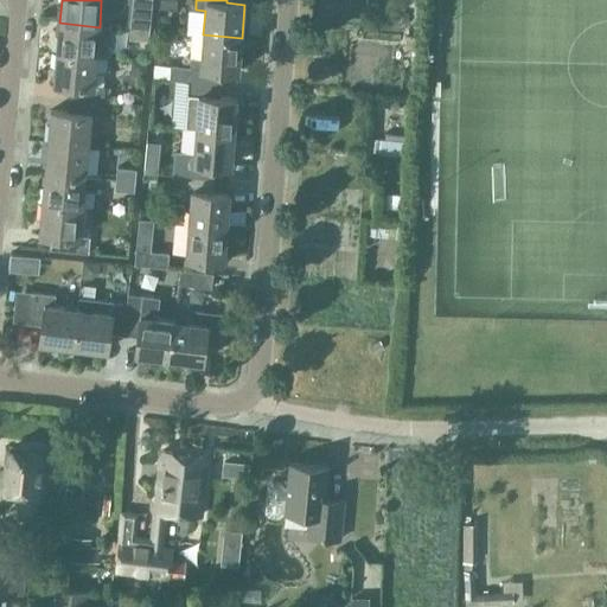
[(131,30),(149,31),(151,20),(132,18),(131,30)]
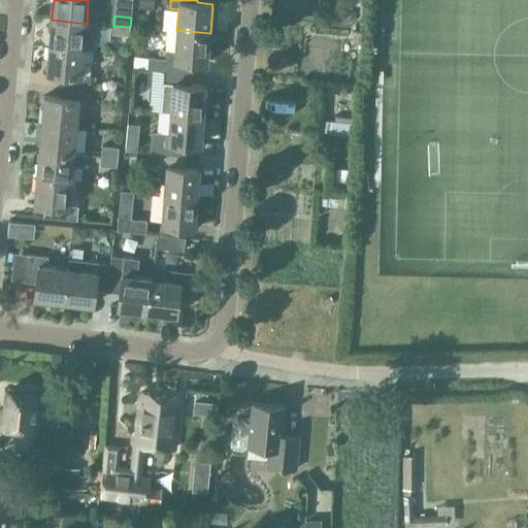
[(87,24),(52,20),(50,46),(84,50),(87,24)]
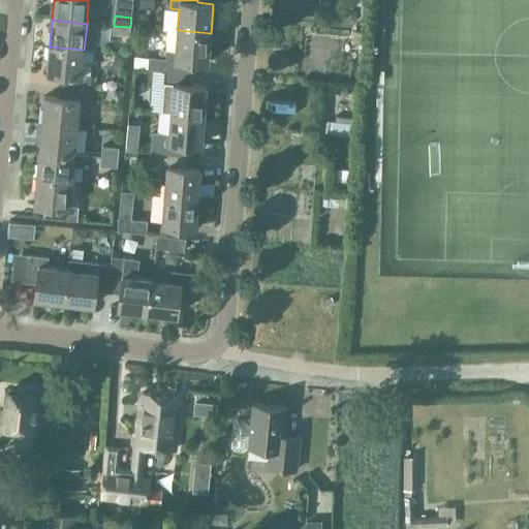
[(130,27),(114,26),(113,35),(129,37),(130,27)]
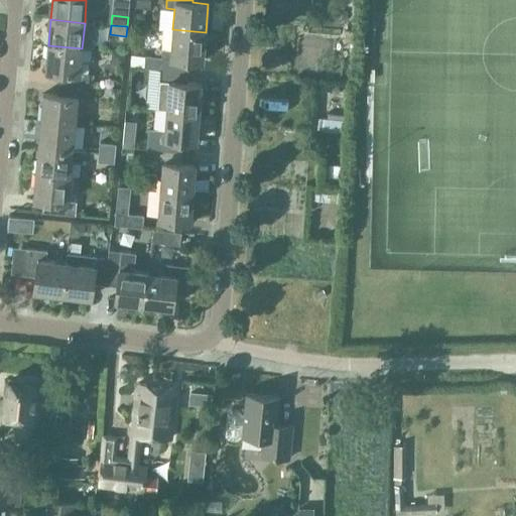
[(144,69),(161,70),(187,72),(188,59),(203,60),(206,32),(172,29),(170,48),(162,48),(162,56),(145,55),(144,69)]
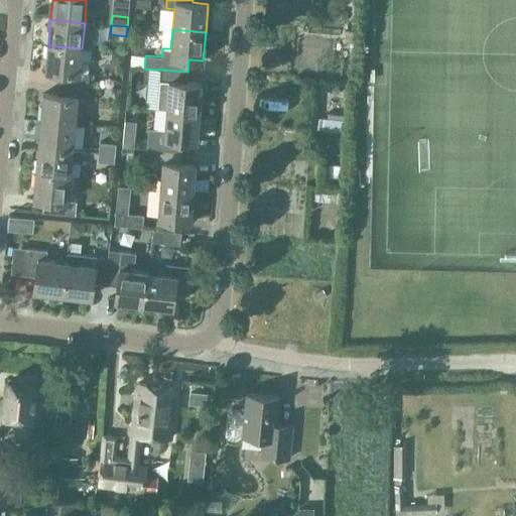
[(82,48),(48,45),(45,73),(58,74),(57,85),(88,88),(89,75),(80,74),(82,48)]
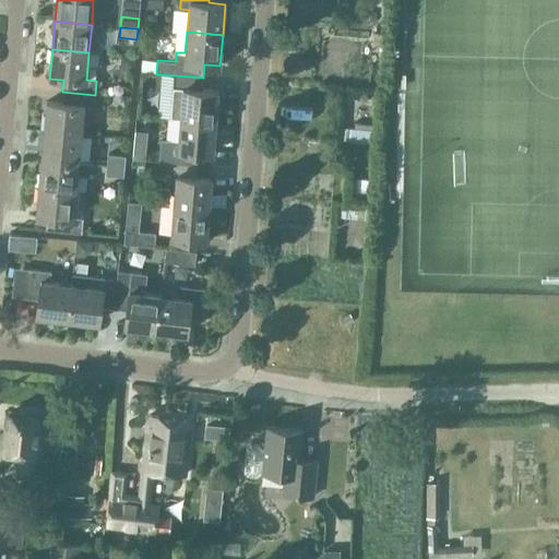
[(170,118),(180,119),(215,122),(218,91),(203,90),(203,78),(175,75),(174,87),(173,87),(170,118)]
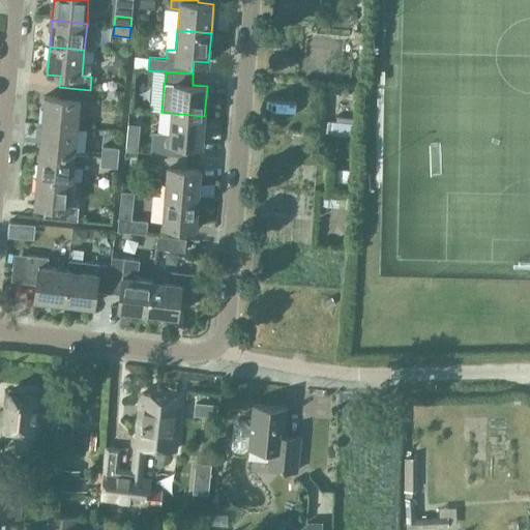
[(58,98),(45,97),(41,125),(77,128),(80,100),(89,101),(90,90),(59,87),(58,98)]
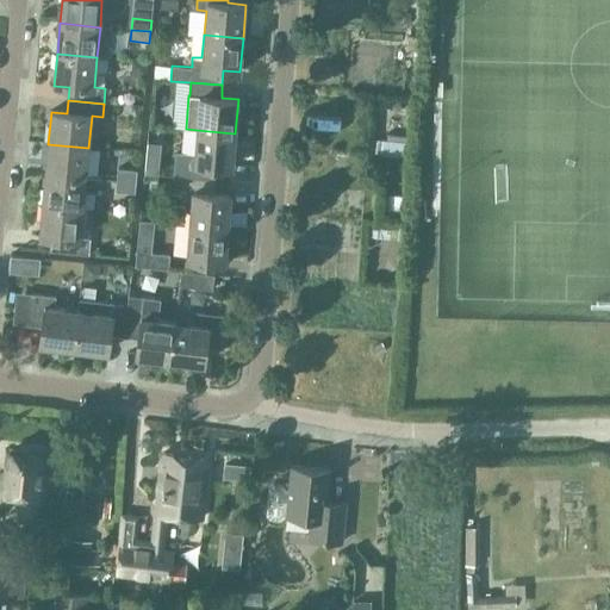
[(175,176),(215,180),(216,166),(232,167),(235,134),(197,130),(195,154),(176,153),(175,176)]
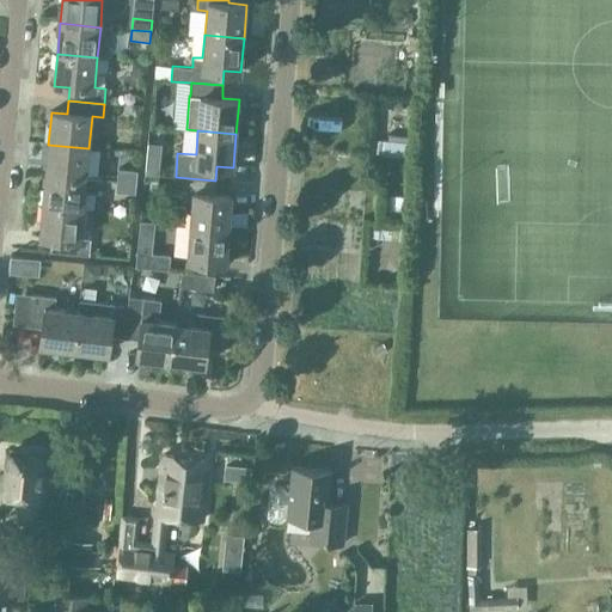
[(408,144),(377,140),(375,157),(407,160),(408,144)]
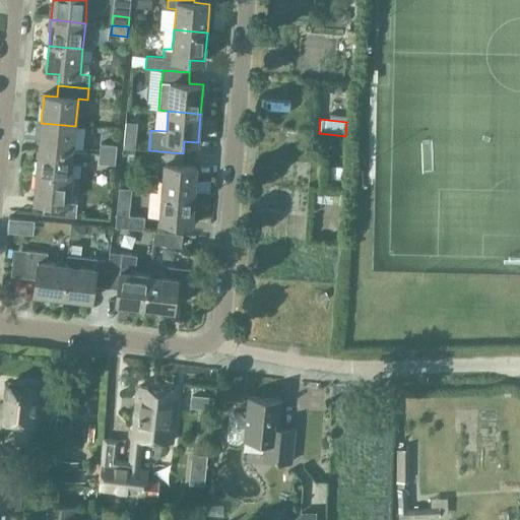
[(41,123),(39,149),(72,152),(73,150),(75,126),(41,123)]
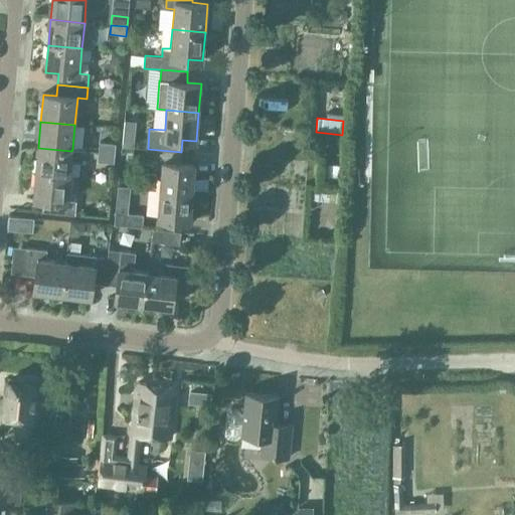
[(123,136),(122,146),(133,147),(134,137),(123,136)]
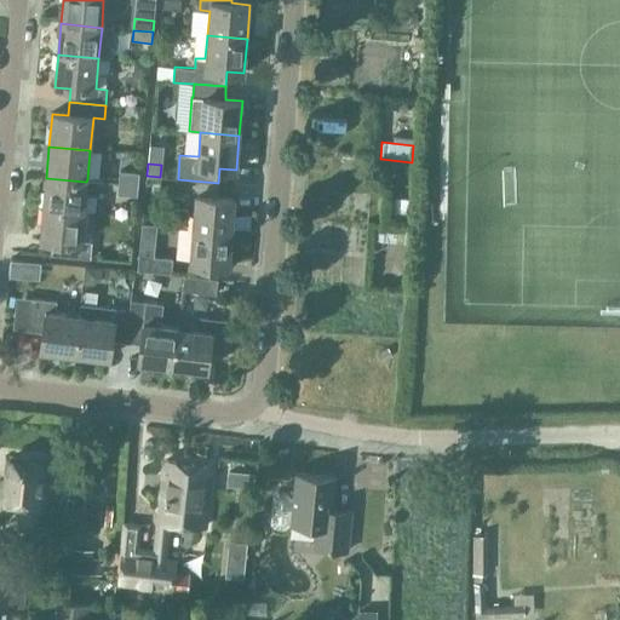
[(119,173),(118,184),(138,187),(139,174),(119,173)]
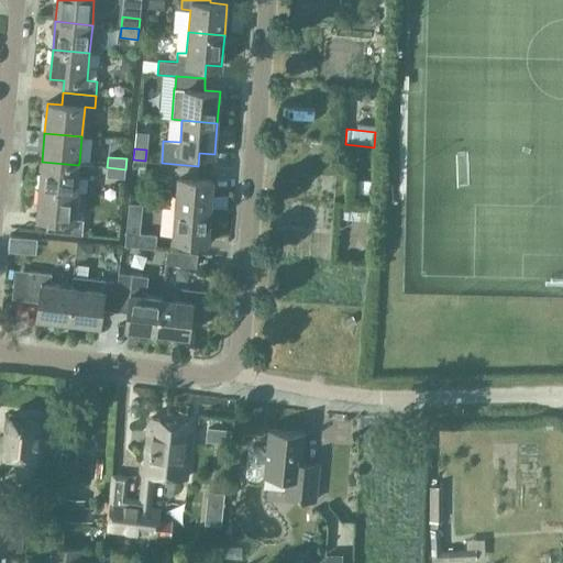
[(212,159),(210,172),(232,177),(234,165),(212,159)]
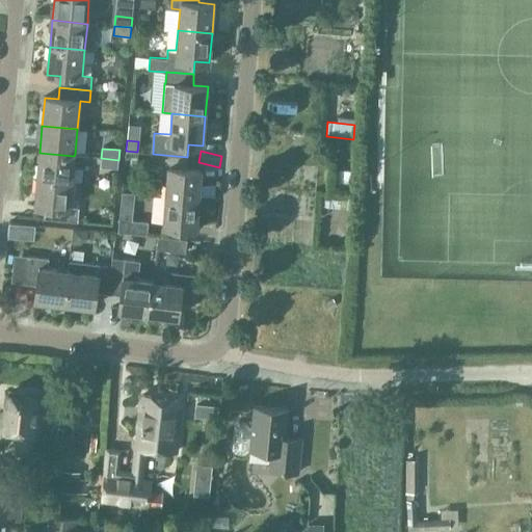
[(40,153),(36,179),(72,183),(73,166),(84,167),(87,165),(88,156),(75,154),(74,156),(40,153)]
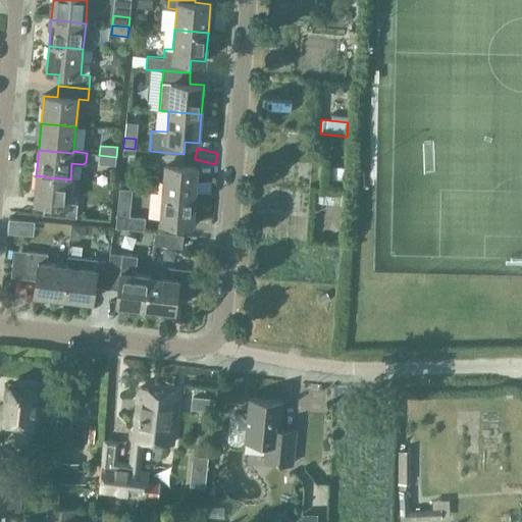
[(184,154),(150,151),(148,171),(164,173),(162,193),(195,196),(197,166),(183,165),(184,154)]
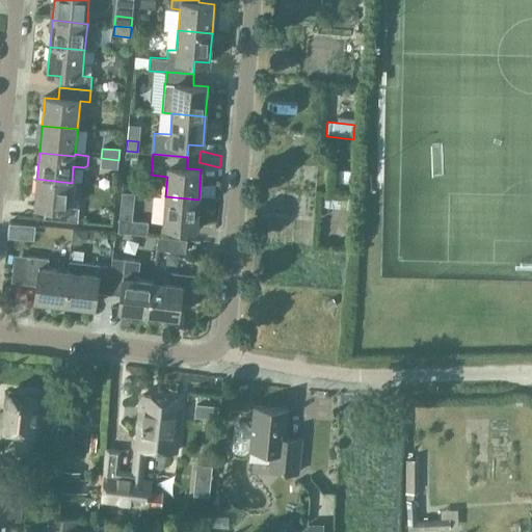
[(118,160),(101,158),(100,168),(117,169),(118,160)]
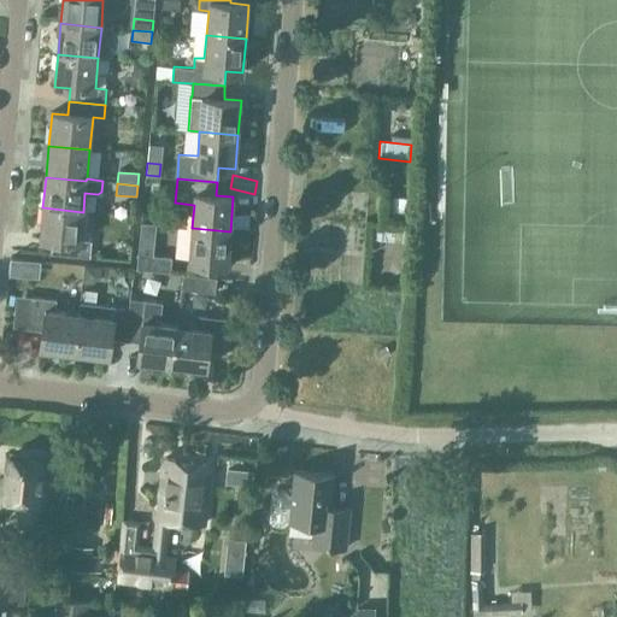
[(409,199),(389,198),(388,222),(407,223),(409,199)]
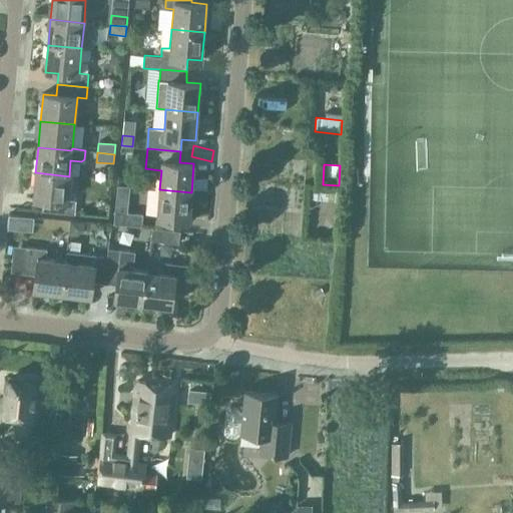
[(35,172),(33,198),(43,199),(42,211),(74,214),(76,200),(67,199),(69,176),(35,172)]
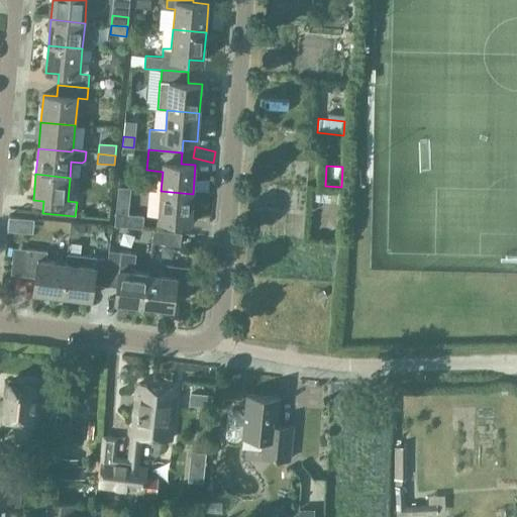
[(117,188),(114,226),(114,227),(142,229),(143,217),(127,215),(129,189),(117,188)]
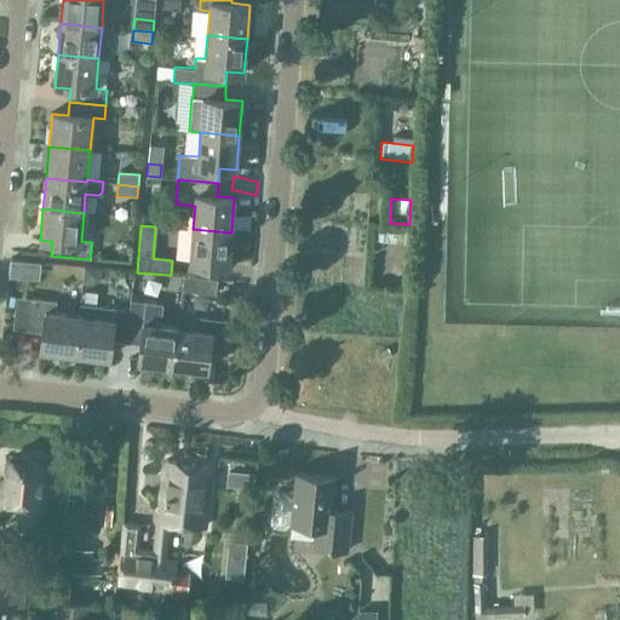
[(231,233),(193,229),(190,264),(229,268),(231,233)]
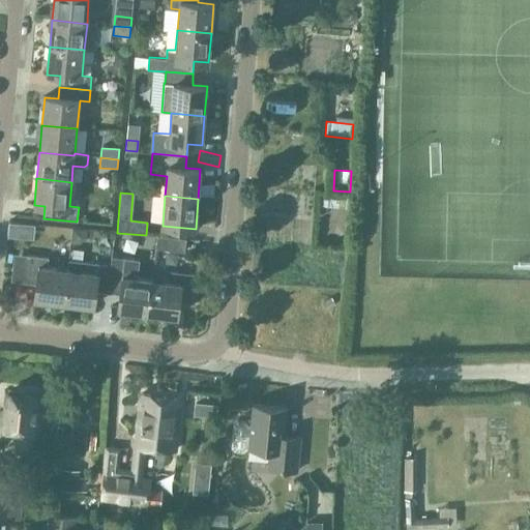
[(10,224),(9,236),(34,238),(35,226),(17,224),(10,224)]
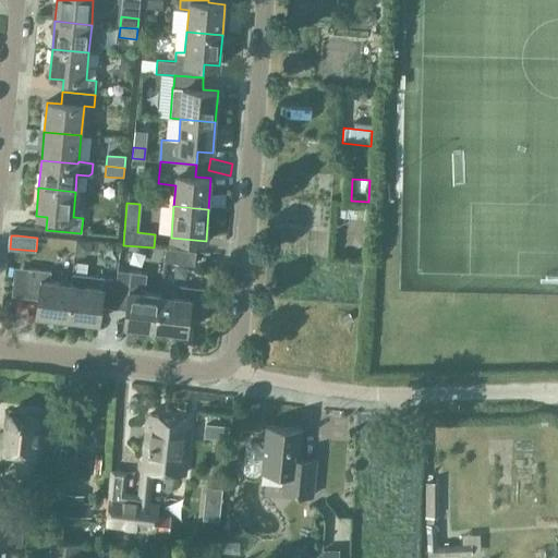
[(196,252),(166,249),(165,262),(195,266),(196,252)]
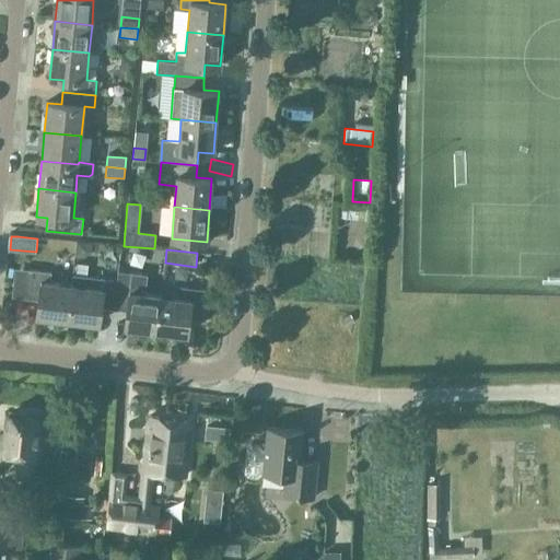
[(72,286),(50,283),(51,273),(30,270),(26,299),(39,301),(37,316),(69,321),(73,286),(72,286)]
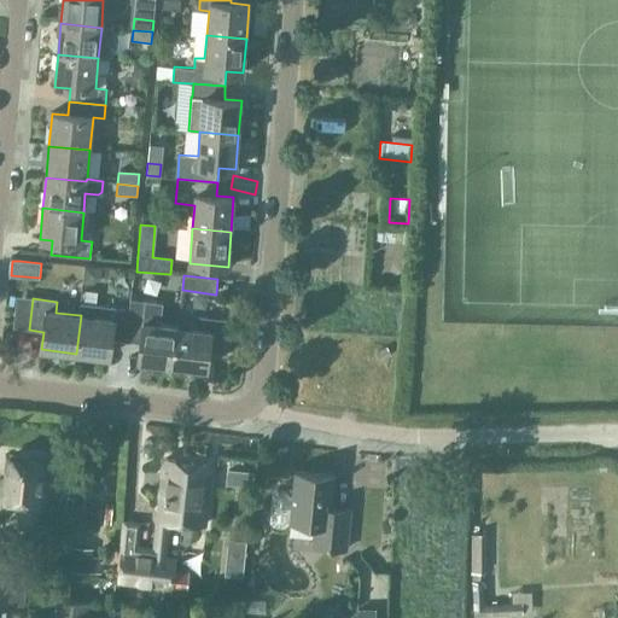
[(130,301),(129,310),(130,312),(127,343),(140,344),(139,361),(174,366),(179,327),(161,325),(163,303),(145,302),(130,301)]
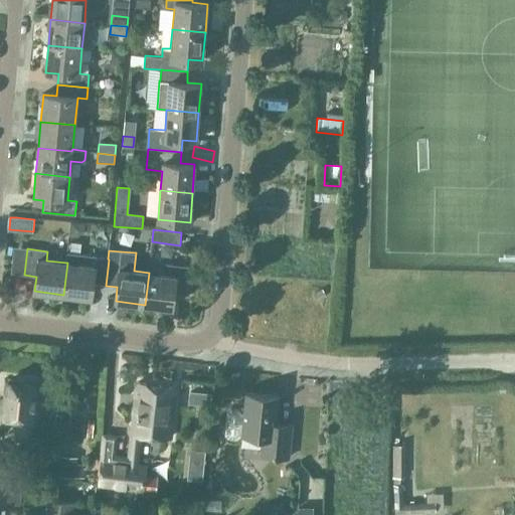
[(67,263),(63,295),(92,298),(94,284),(106,286),(109,260),(108,259),(97,258),(67,253),(66,263),(67,263)]
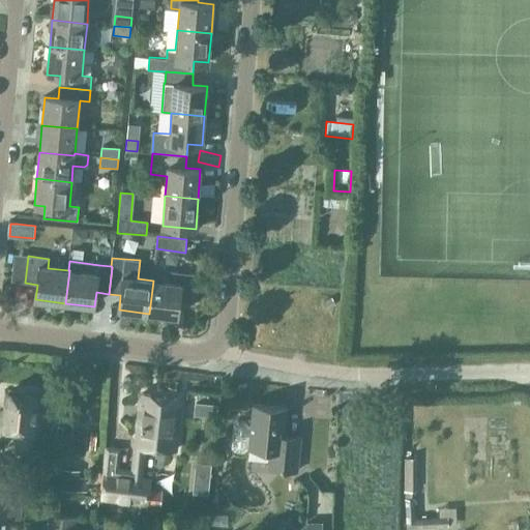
[(153,281),(149,314),(177,317),(179,302),(193,303),(196,274),(167,271),(165,282),(153,281)]
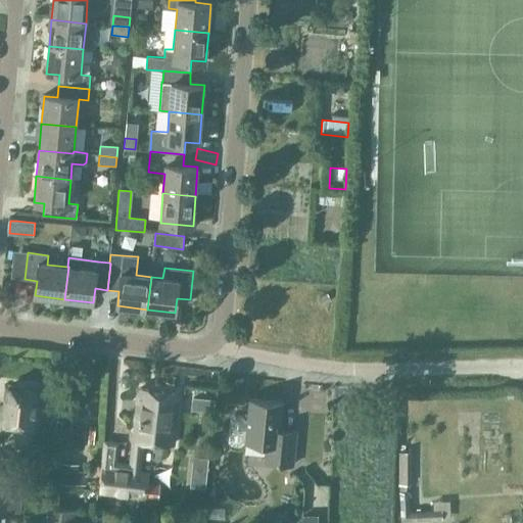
[(12,389),(10,407),(4,407),(2,423),(24,425),(21,446),(36,448),(39,427),(40,427),(42,417),(40,417),(42,400),(38,400),(39,392),(26,390),(27,388),(14,387),(14,389),(12,389)]
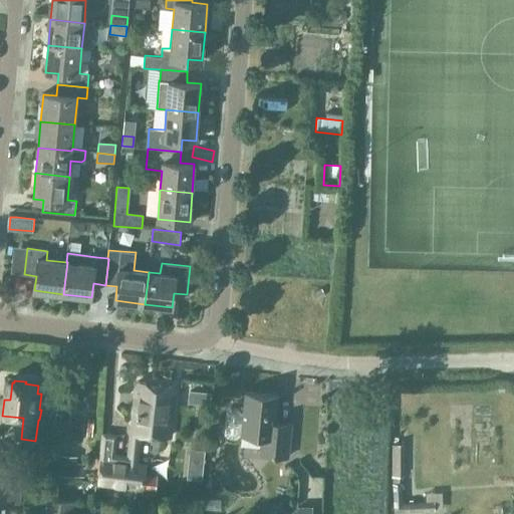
[(138,383),(130,462),(101,458),(97,486),(144,492),(147,464),(138,463),(141,435),(171,438),(176,387),(138,383)]
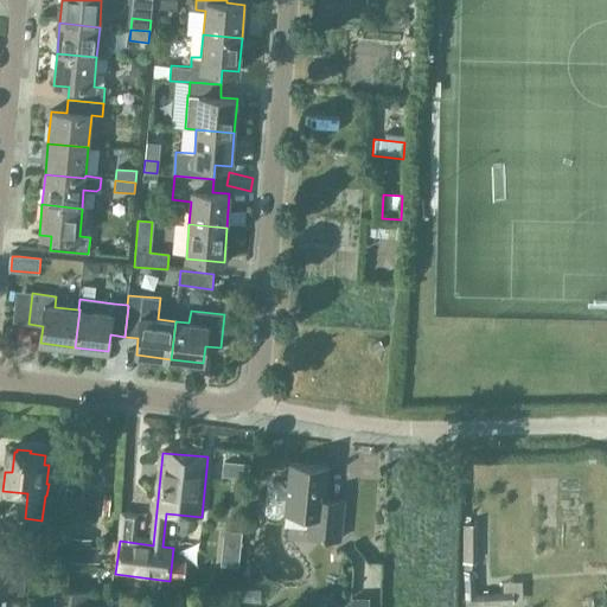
[(224,475),(248,478),(249,466),(225,464),(224,475)]
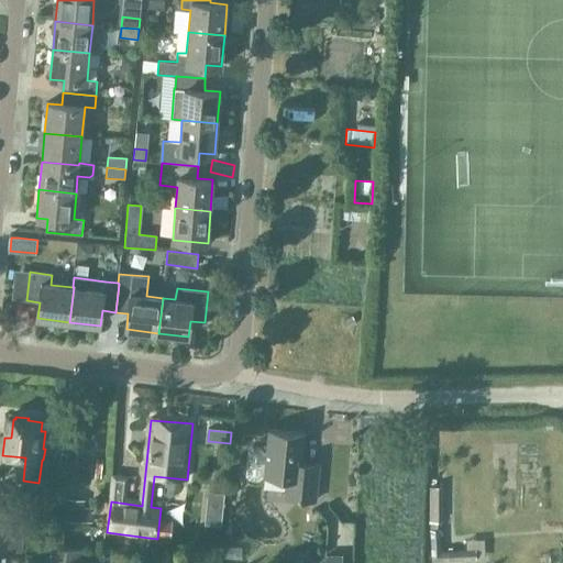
[(301,463),(305,433),(268,430),(266,452),(264,452),(261,449),(252,448),(249,451),(246,475),(249,478),(258,479),(262,476),(262,475),(287,478),(285,498),(316,500),(319,465),(301,463)]
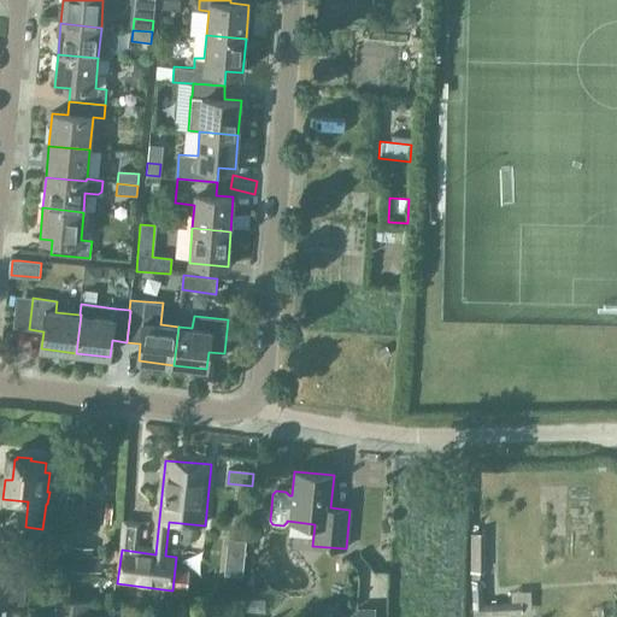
[(415,577),(450,577),(451,539),(446,539),(447,494),(398,493),(397,557),(416,557),(415,577)]
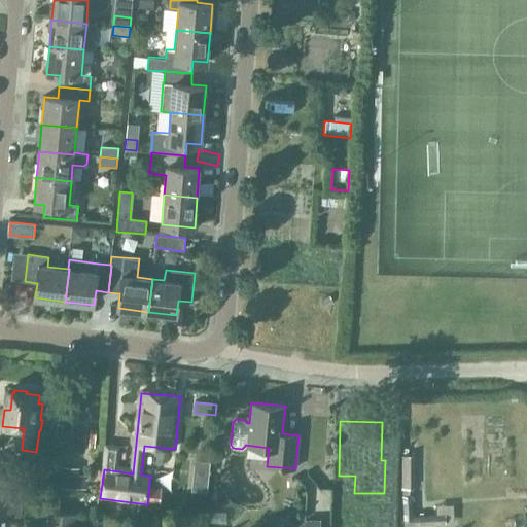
[(413,488),(413,454),(401,454),(401,488),(409,488),(413,488)]
